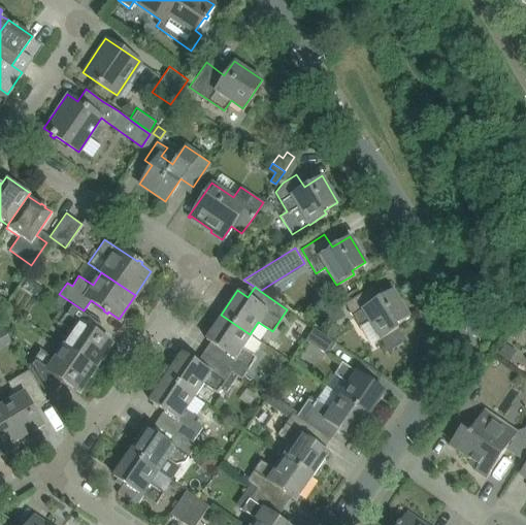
[(360,326),(368,321),(380,338),(397,328),(395,324),(408,316),(392,289),(374,300),(367,288),(344,302),(360,326)]
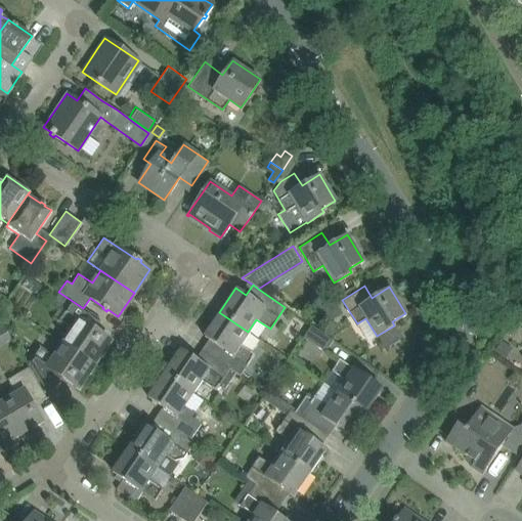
[(72,331),(62,344),(94,364),(111,341),(90,328),(97,317),(83,308),(71,300),(56,320),(72,331)]
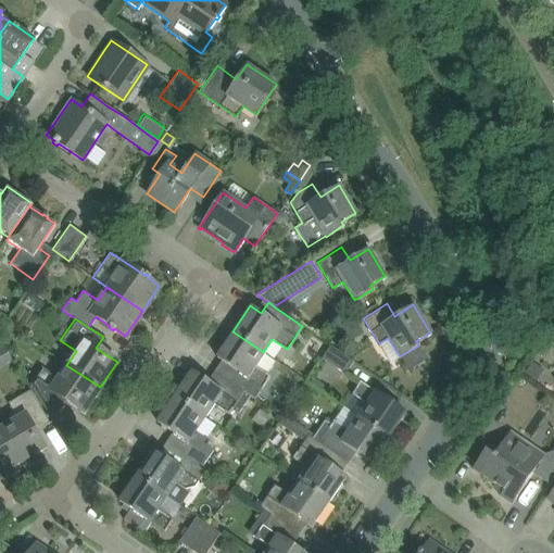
[(226,363),(218,374),(250,394),(253,398),(268,375),(254,365),(263,352),(233,331),(216,356),(226,363)]
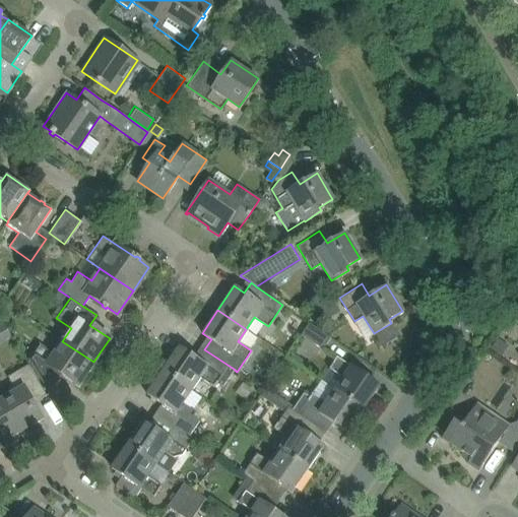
[(301,334),(322,348),(330,336),(309,322),(301,334)]
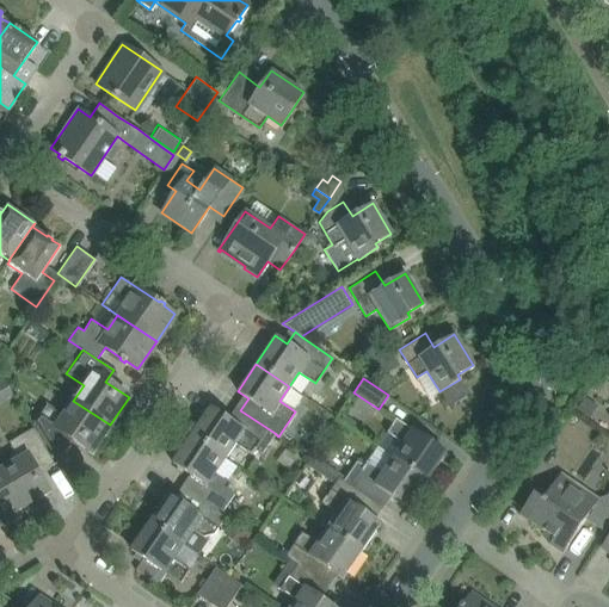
[(91,453),(110,425),(73,401),(63,414),(45,402),(32,422),(60,465),(75,443),(91,453)]
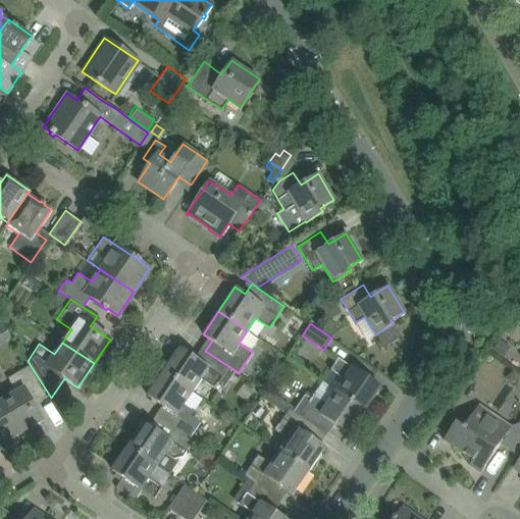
[(201,377),(214,386),(216,383),(223,386),(235,370),(205,351),(199,361),(178,348),(162,371),(192,391),(201,377)]
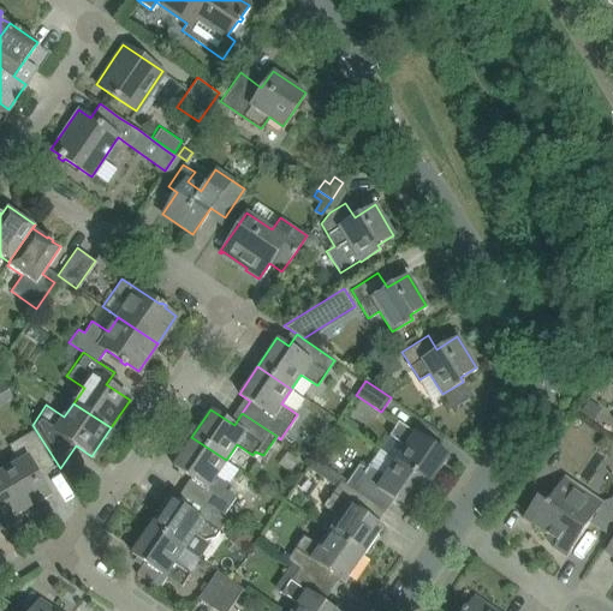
[(388,433),(405,444),(394,460),(429,483),(447,454),(398,420),(388,433)]
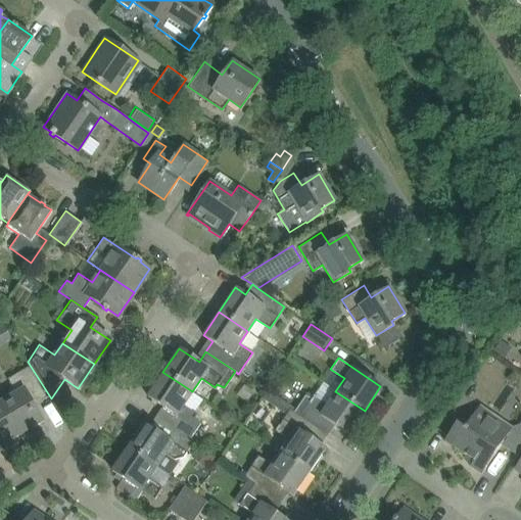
[(10,394),(0,400),(0,404),(18,436),(30,429),(29,427),(42,420),(29,397),(42,390),(28,366),(5,378),(9,385),(6,387),(10,394)]
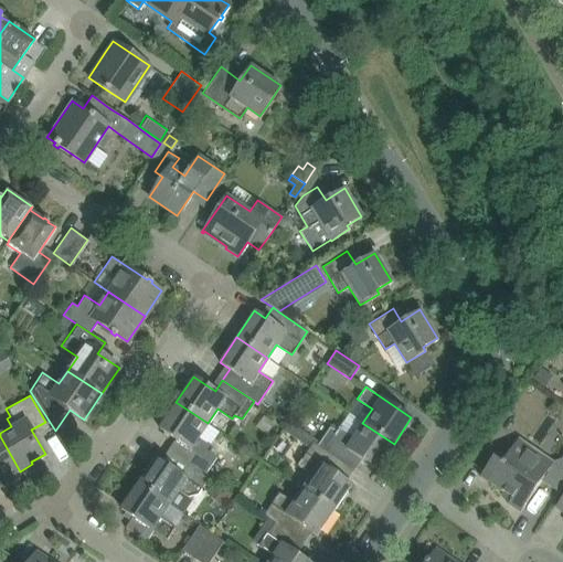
[(180,442),(173,453),(208,477),(209,477),(204,474),(215,456),(211,452),(213,447),(198,437),(208,423),(176,402),(159,427),(180,442)]
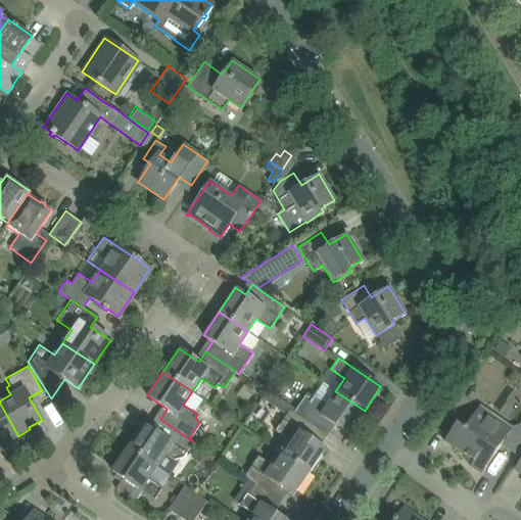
[(322,430),(328,420),(348,434),(365,411),(335,391),(327,404),(314,394),(312,397),(304,395),(293,411),(289,409),(322,430)]
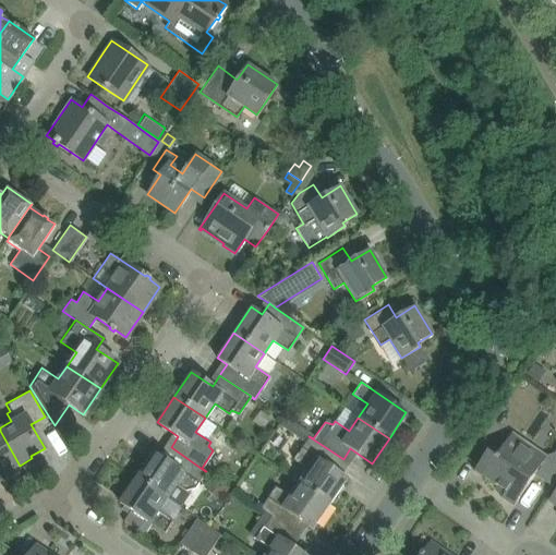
[(0,479),(9,473),(8,472),(20,466),(0,431),(0,479)]
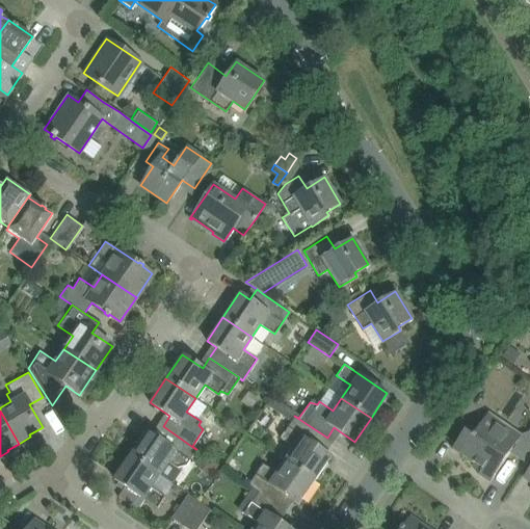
[(508,451),(515,456),(526,440),(520,435),(507,427),(486,414),(485,413),(482,418),(475,428),(471,434),(464,429),(451,447),(472,461),(480,467),(478,469),(477,472),(488,480),(508,451)]
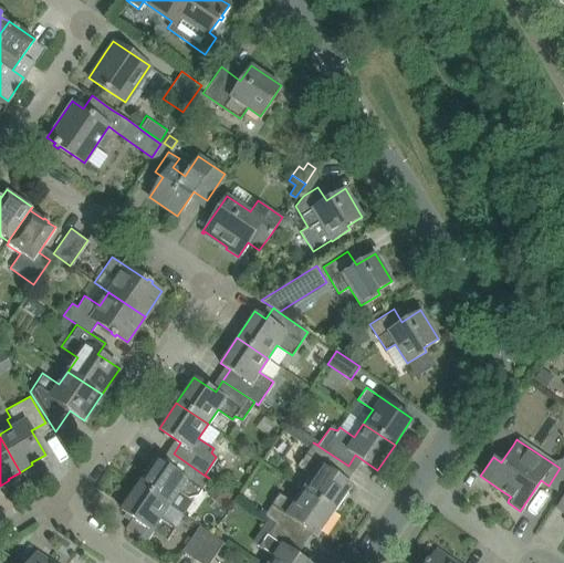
[(298,465),(313,475),(303,489),(334,510),(351,485),(341,477),(348,466),(313,442),(298,465)]
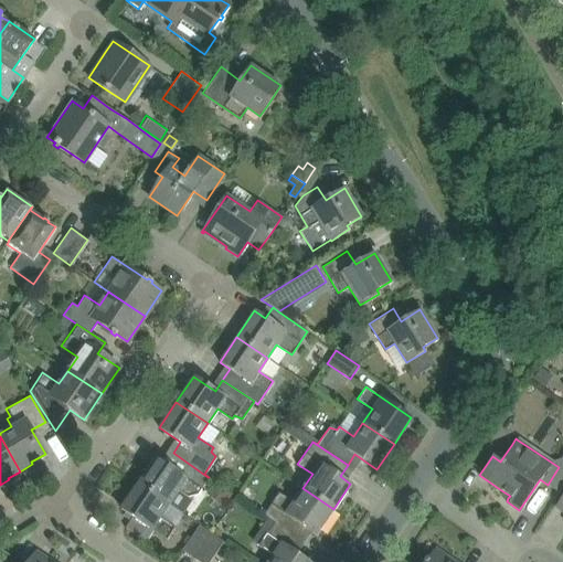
[(178,490),(186,496),(198,494),(208,477),(173,453),(166,464),(155,457),(137,483),(169,504),(178,490)]
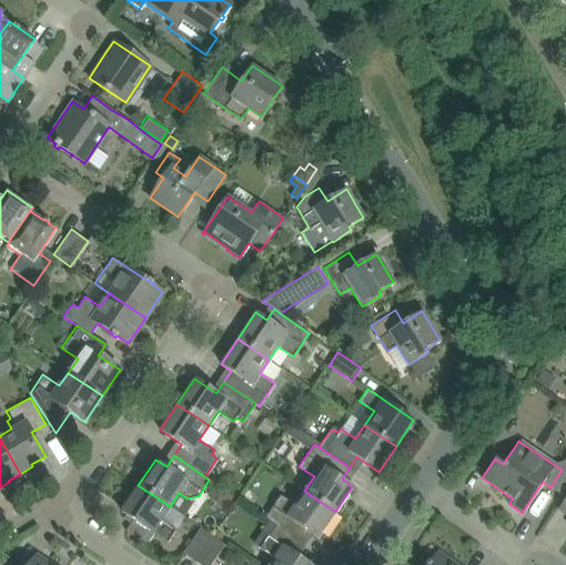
[(170,506),(138,485),(121,511),(152,532),(167,542),(175,530),(161,520),(170,506)]
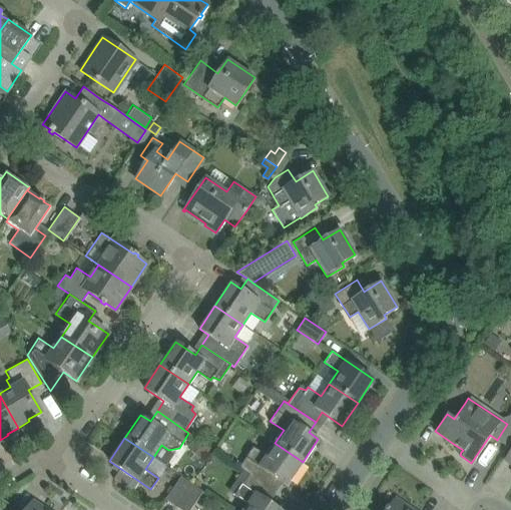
[(248,474),(270,489),(277,479),(287,485),(303,462),(275,443),(267,455),(252,446),(238,467),(248,474)]
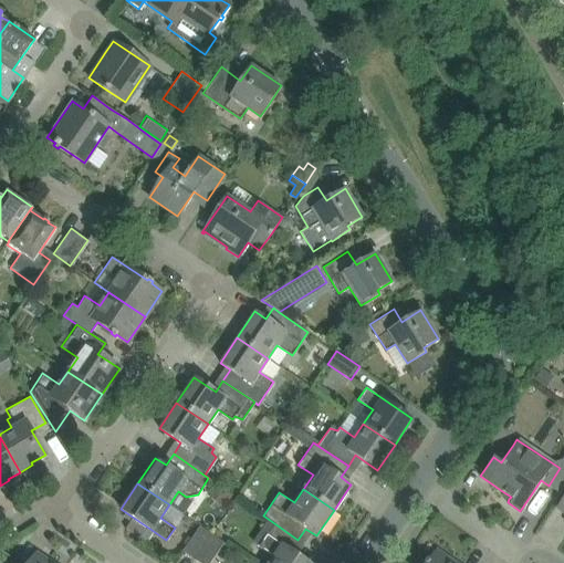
[(273,555),(268,562),(309,562),(291,550),(298,540),(274,523),(259,546),(273,555)]
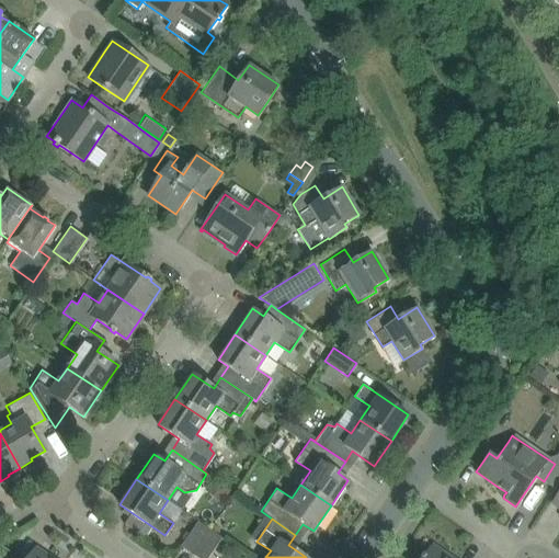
[(192,554),(209,528),(197,521),(192,527),(180,546),(192,554)]
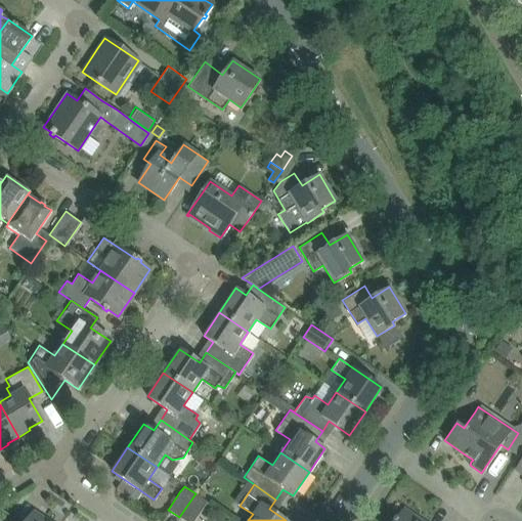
[(192,520),(207,502),(196,493),(179,517),(184,520),(192,520)]
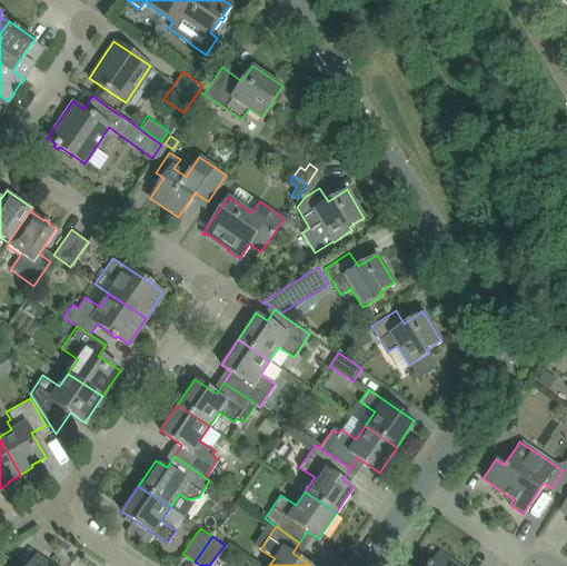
[(457,565),(437,553),(430,563),(428,562),(426,565),(457,565)]
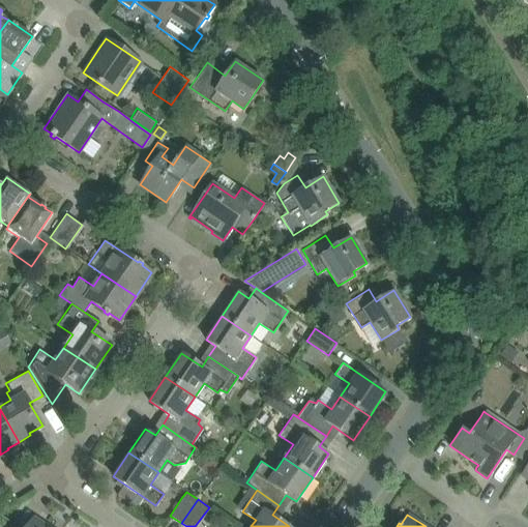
[(47,526),(34,518),(27,526),(20,526),(13,523),(15,522),(13,521),(9,526),(47,526)]
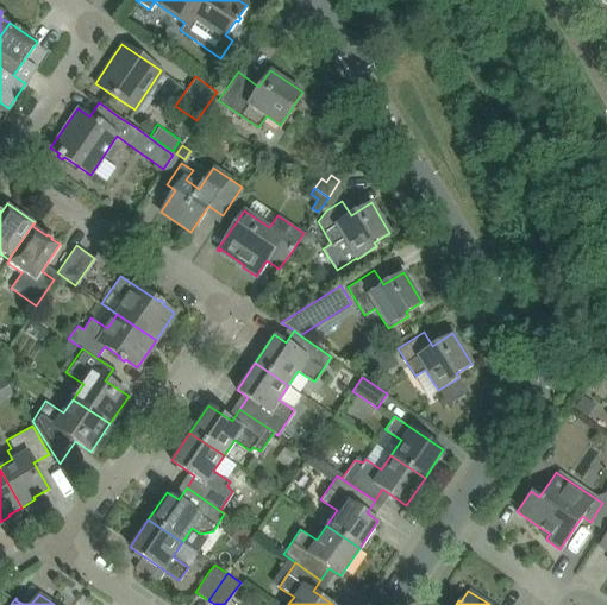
All buildings are outlined.
